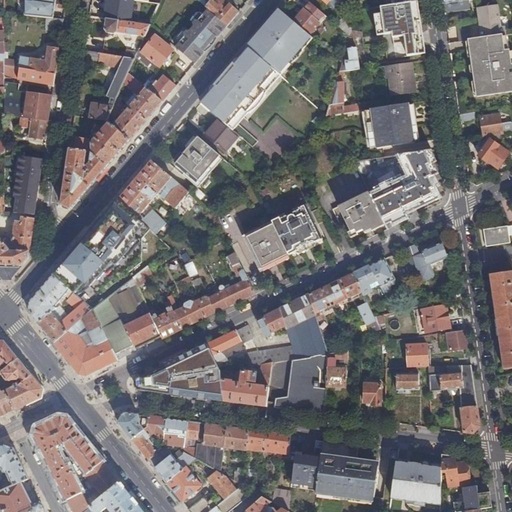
[(25,0),(25,15),(47,17),(51,18),(52,10),(55,11),(56,0),(32,0),(31,0),(25,0)]
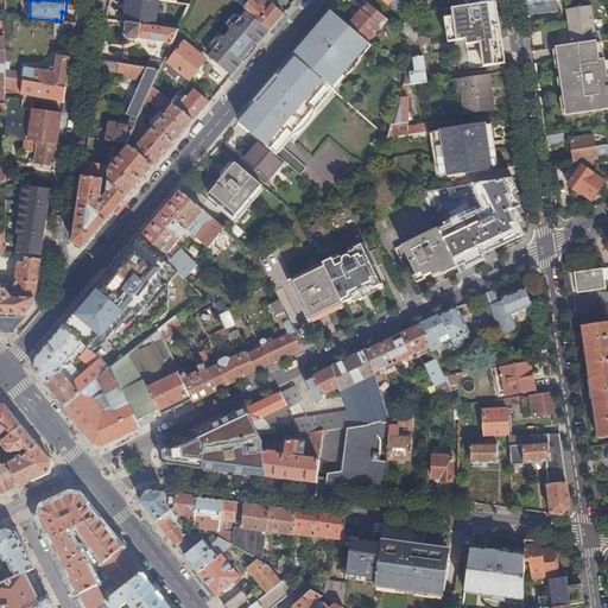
[(157,0),(108,0),(106,20),(127,23),(177,31),(178,31),(190,5),(178,4),(163,1),(157,0)]
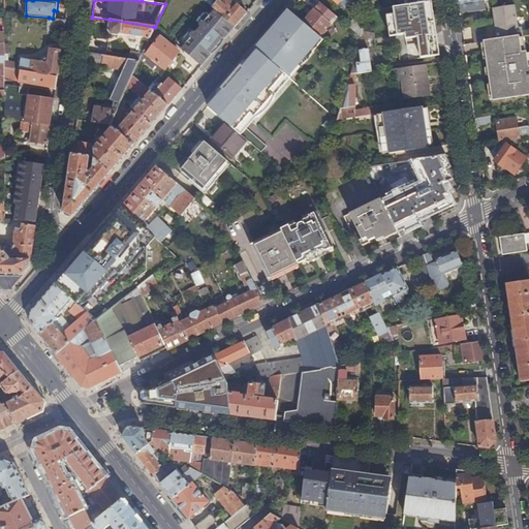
[(203,0),(212,7),(235,27),(247,13),(231,0),(203,0)]
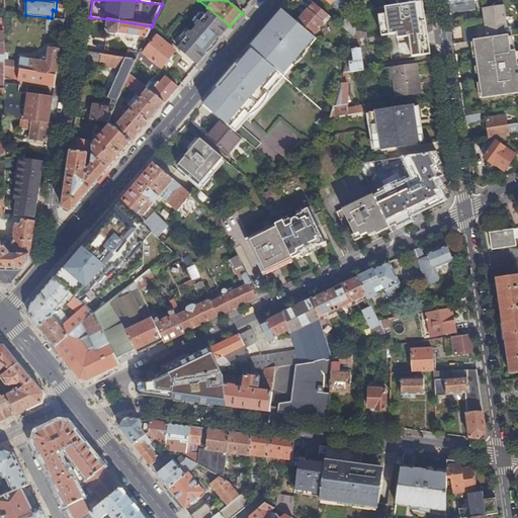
[(408,58),(430,54),(422,0),(400,4),(396,5),(380,7),(381,14),(401,11),(401,14),(409,13),(413,41),(409,42),(394,41),(390,42),(390,48),(407,47),(408,58)]
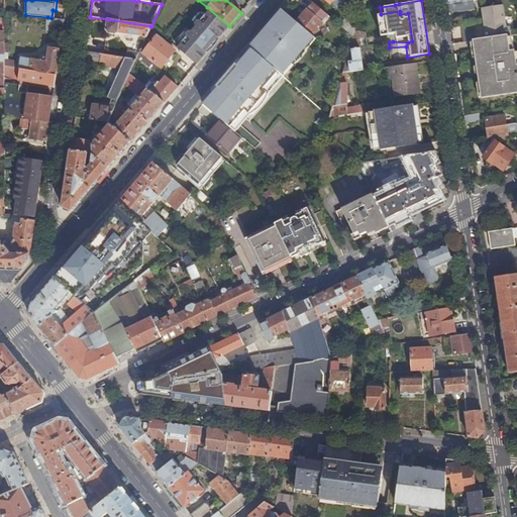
[(446,0),(447,3),(449,3),(450,13),(476,9),(474,0),(446,0)]
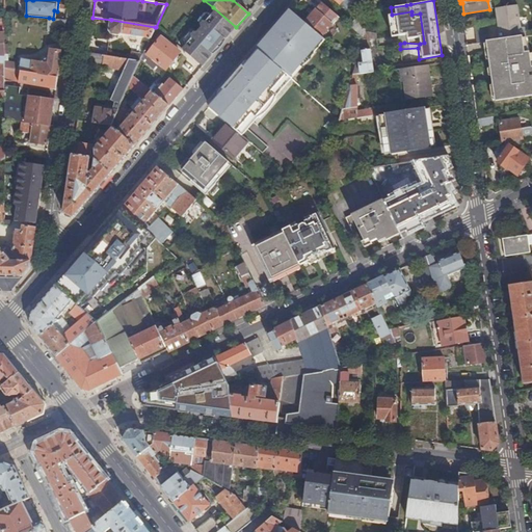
[(523,36),(526,35),(525,27),(522,27),(519,4),(496,7),(501,40),(523,36)]
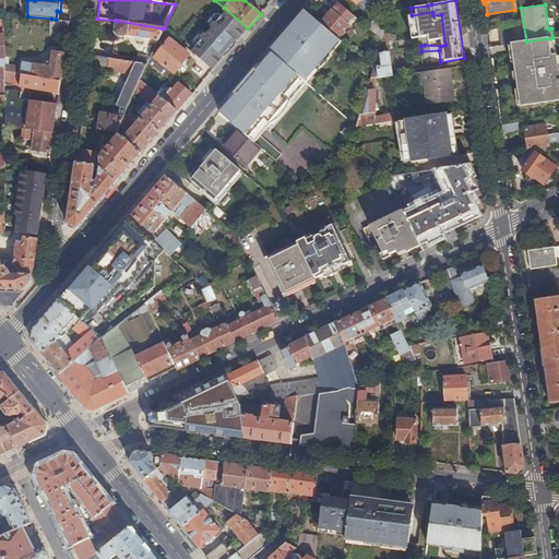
[(188,49),(213,70),(225,56),(223,54),(230,45),(233,47),(248,28),(224,8),(188,49)]
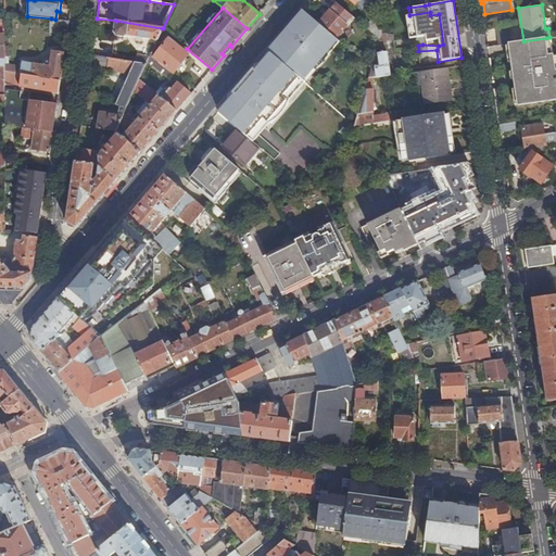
[(330,11),(319,24),(336,38),(346,25),(330,11)]
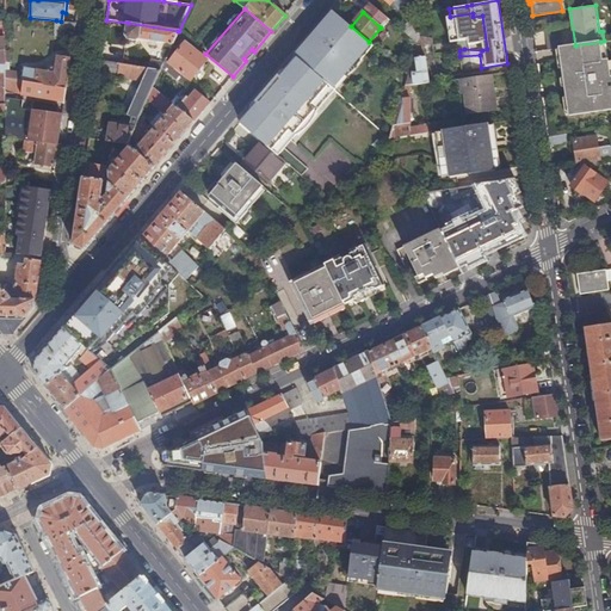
[(316,37),(298,59),(270,92),(242,124),(260,140),(263,142),(278,155),(291,140),(296,139),(300,136),(303,134),(307,130),(310,127),(313,123),(315,117),(316,112),(318,110),(327,98),(334,91),(332,87),(345,72),(341,69),(356,54),(358,56),(370,42),(369,42),(351,26),(337,13),(316,37)]
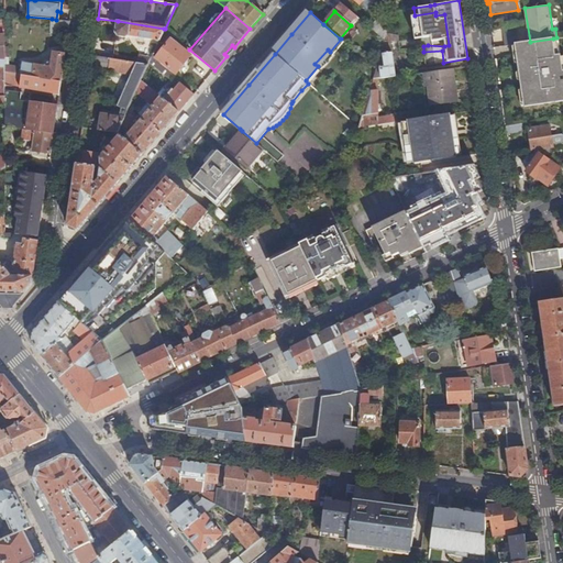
[(69,32),(70,21),(59,20),(56,20),(52,19),(51,31),(69,32)]
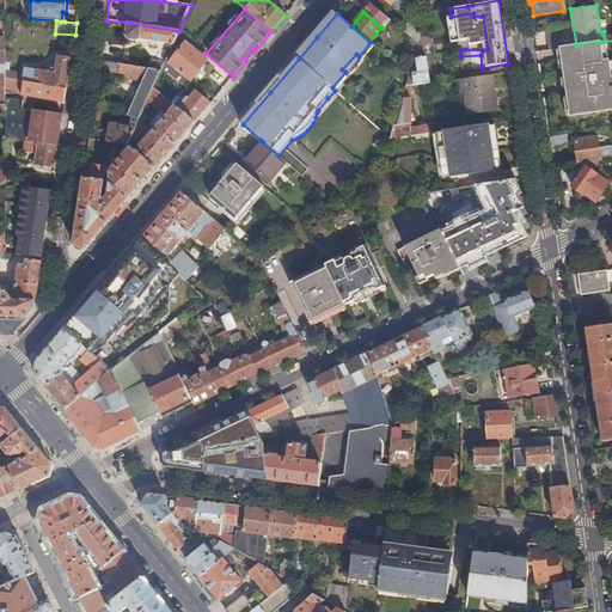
[(408,22),(402,29),(405,32),(417,43),(420,35),(421,32),(408,22)]
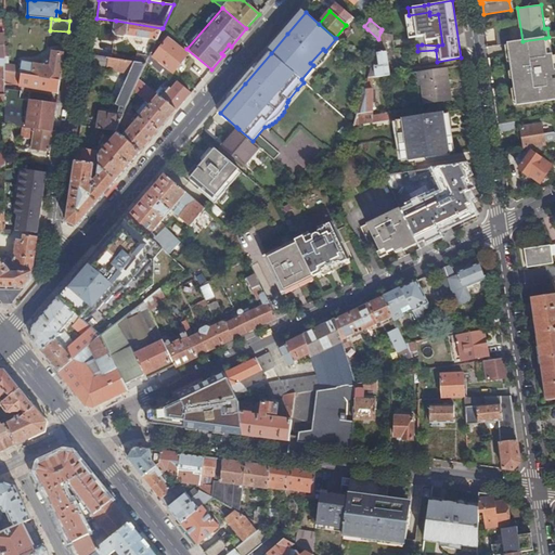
[(162,28),(116,21),(114,33),(116,36),(125,37),(126,36),(157,40),(163,28),(162,28)]
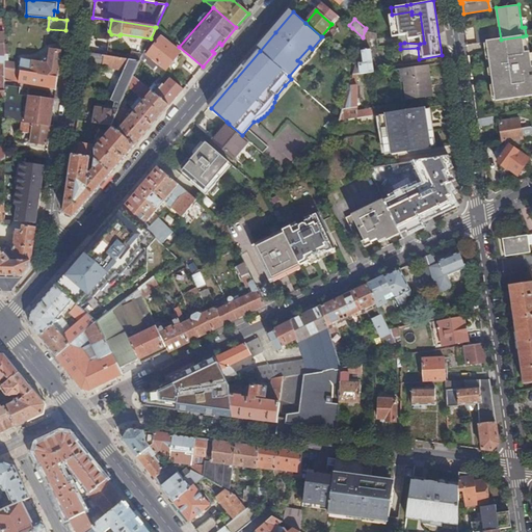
[(363,37),(352,28),(348,34),(361,45),(363,37)]
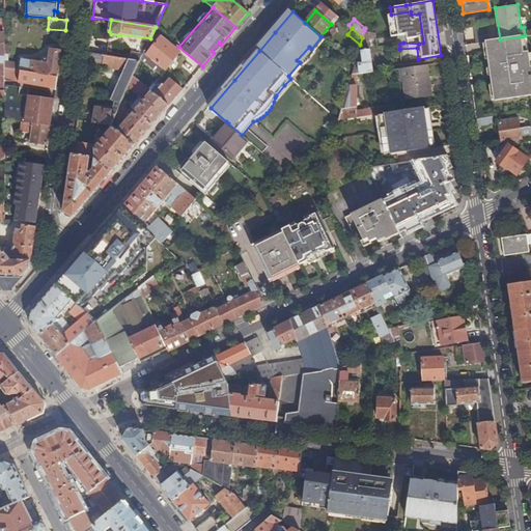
[(475,31),(477,43),(486,42),(490,40),(487,29),(475,31)]
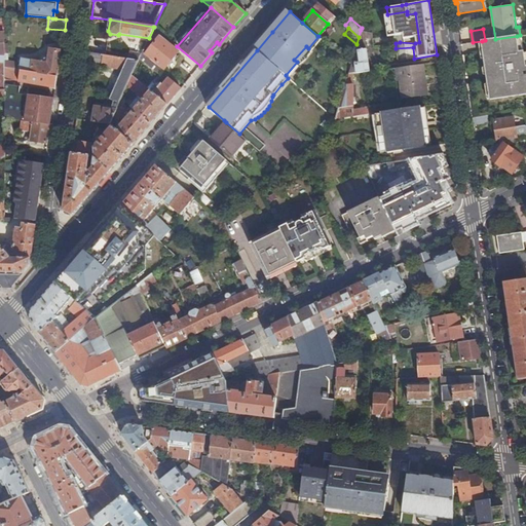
[(297,62),(286,75),(288,78),(299,65),(301,64),(303,62),(306,60),(308,57),(310,53),(310,50),(318,42),(321,39),(318,36),(308,48),(306,46),(294,60),(297,62)]
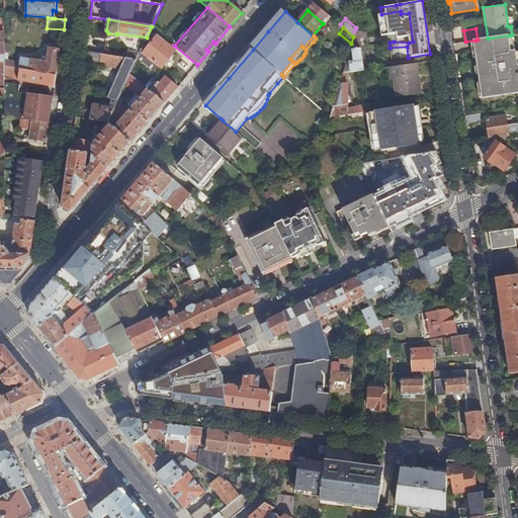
[(511,52),(509,35),(488,38),(478,39),(481,58),(478,59),(481,81),(485,81),(487,97),(517,92),(517,65),(516,51),(511,52)]
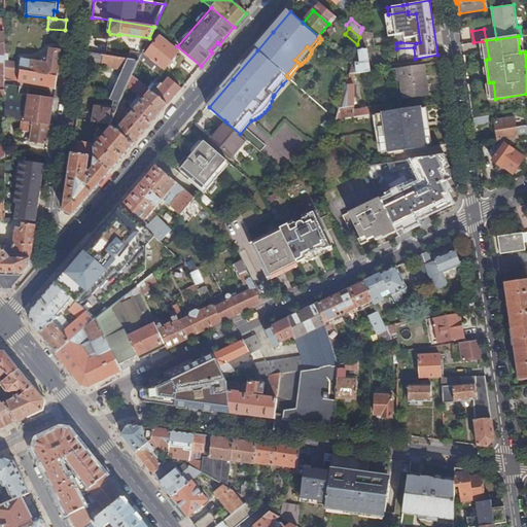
[(164,68),(165,69),(178,53),(160,37),(146,54),(164,68)]
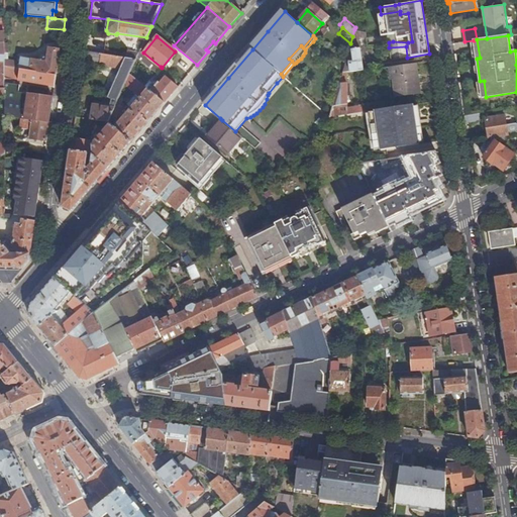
[(206,49),(208,52),(215,43),(213,41),(206,49)]
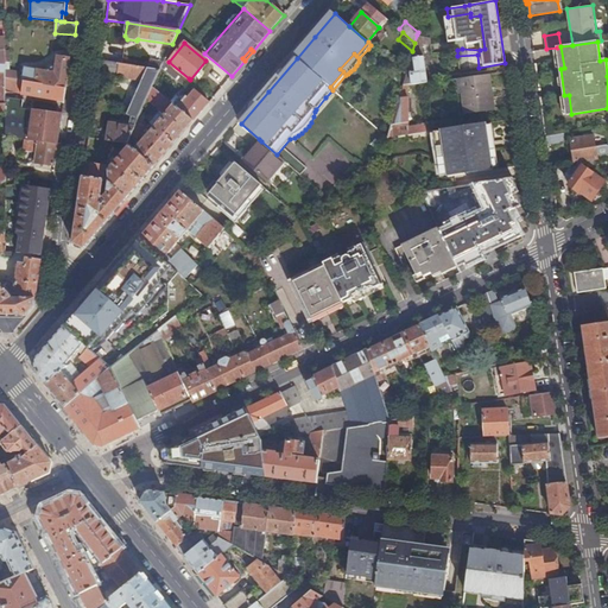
[(67,88),(71,58),(58,57),(56,67),(55,67),(51,69),(51,70),(50,70),(49,71),(27,68),(26,69),(25,73),(10,70),(10,50),(6,50),(6,78),(67,88)]
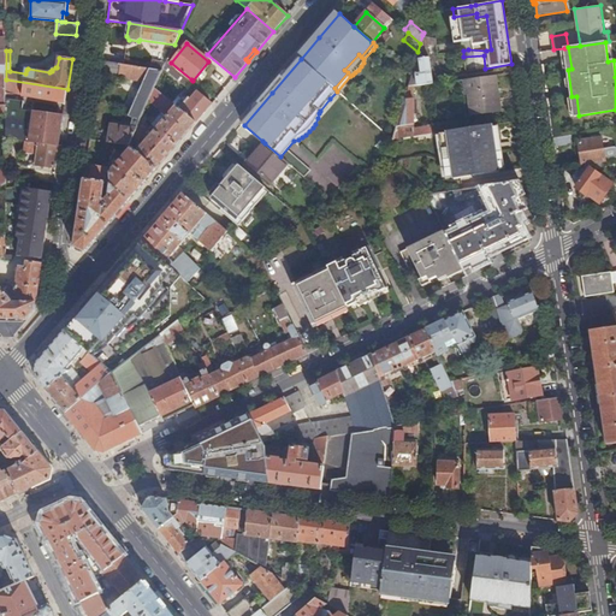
[(408,87),(413,87),(418,86),(428,84),(433,83),(428,57),(419,58),(419,59),(420,72),(412,73),(412,76),(408,87)]
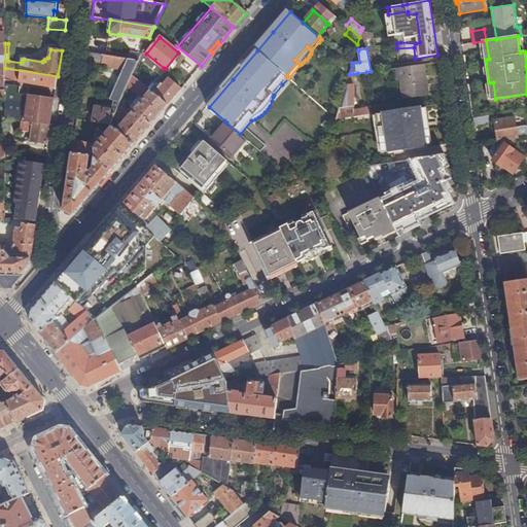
[(130,49),(127,59),(139,61),(139,60),(141,55),(142,53),(130,49)]
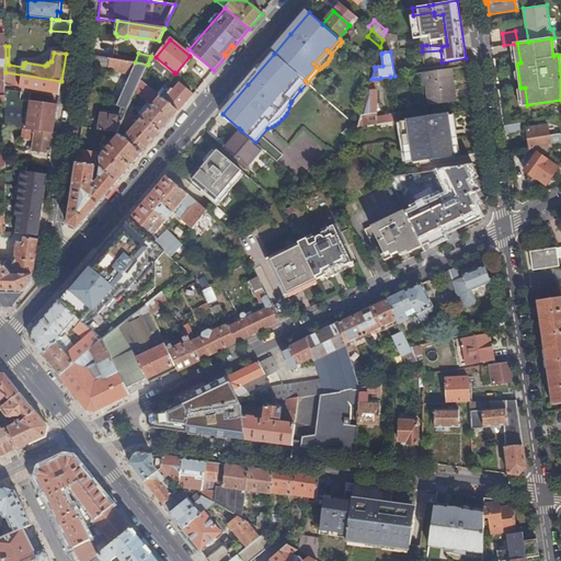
[(123,107),(127,111),(127,109),(135,91),(140,80),(148,65),(135,63),(92,56),(90,67),(130,75),(117,105),(123,107)]
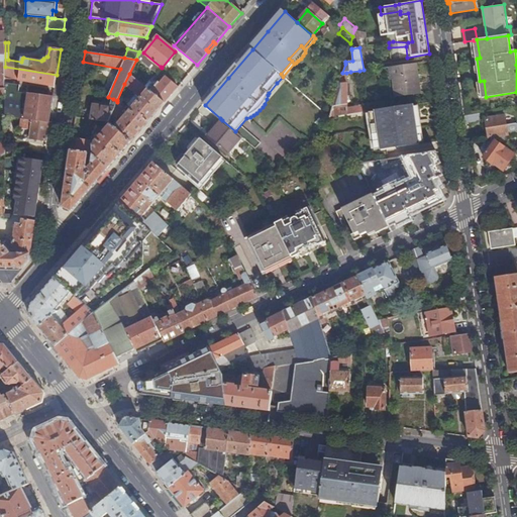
[(136,59),(141,62),(156,72),(161,67),(143,53),(142,53),(141,55),(138,54),(136,59)]
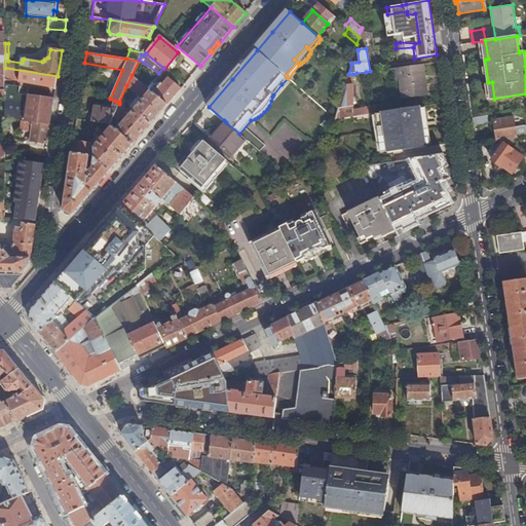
[(139,61),(132,75),(137,79),(144,63),(139,60),(139,61)]
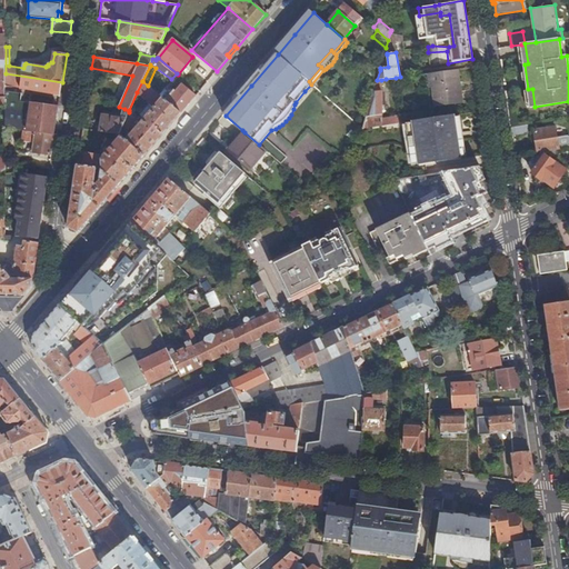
[(461,101),(457,69),(428,73),(429,86),(432,86),(435,106),(461,101)]
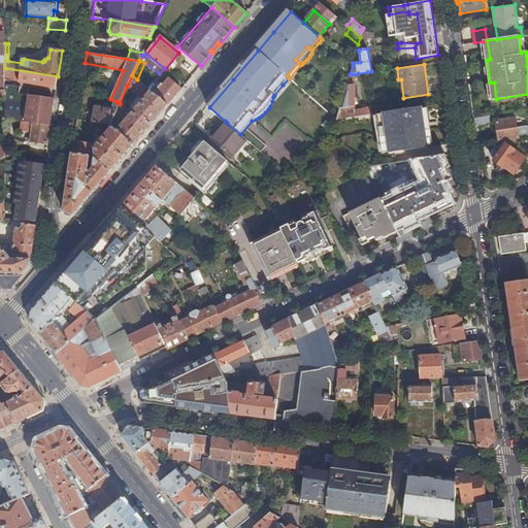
[(56,89),(58,76),(5,68),(5,98),(5,119),(23,121),(51,126),(55,99),(20,93),(21,86),(10,84),(11,80),(56,89)]
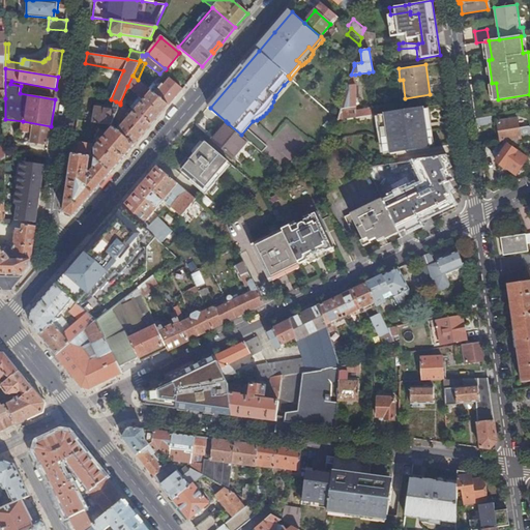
[(399,68),(395,68),(400,98),(405,98),(403,80),(400,80),(399,68)]
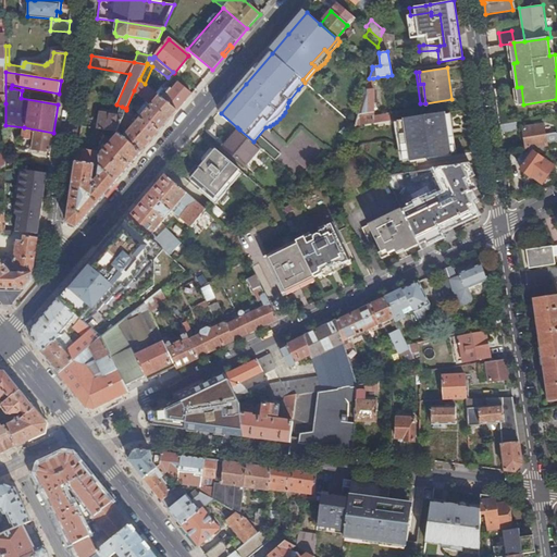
[(355,126),(392,121),(391,114),(374,118),(373,115),(372,112),(373,112),(373,78),(369,78),(355,126)]
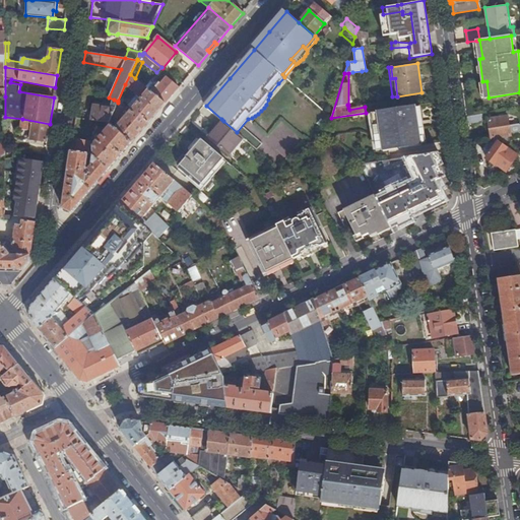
[(118,103),(109,122),(111,124),(132,143),(166,104),(148,89),(135,78),(130,74),(125,84),(141,98),(120,123),(116,120),(124,104),(118,101),(118,103)]
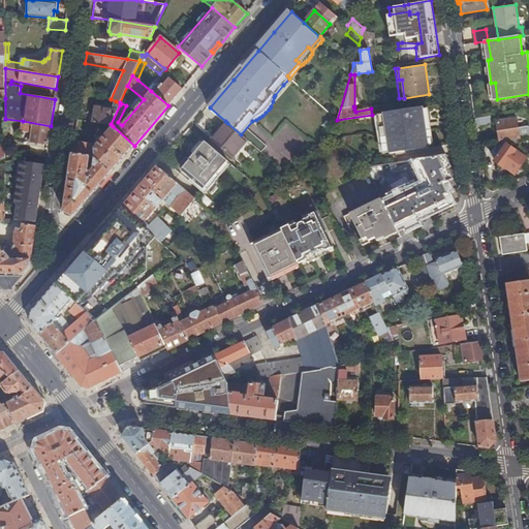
[(151,91),(168,105),(182,89),(168,79),(163,85),(161,84),(159,87),(156,84),(151,91)]
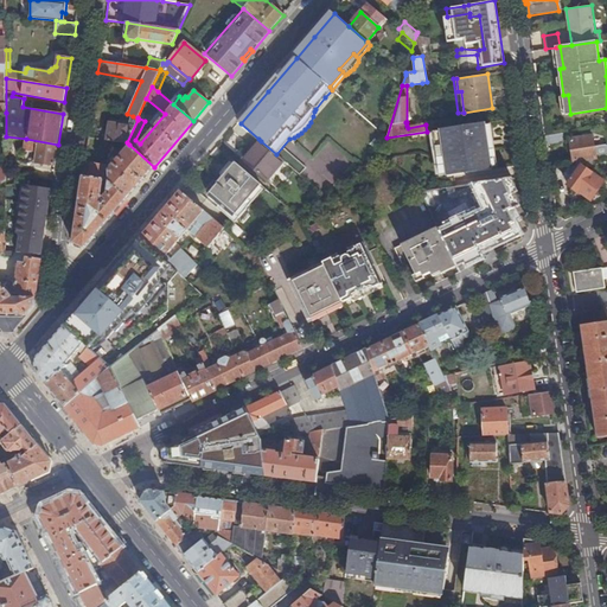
[(108,140),(125,142),(127,142),(138,120),(133,116),(131,122),(131,127),(110,123),(108,140)]
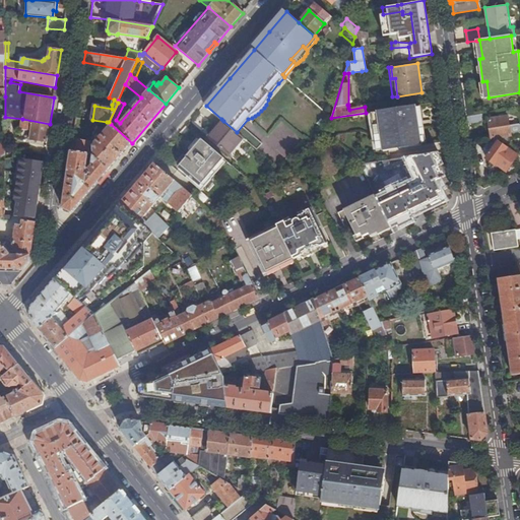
[(377,150),(383,149),(383,151),(420,145),(414,106),(402,108),(377,111),(377,112),(372,113),(377,150)]
